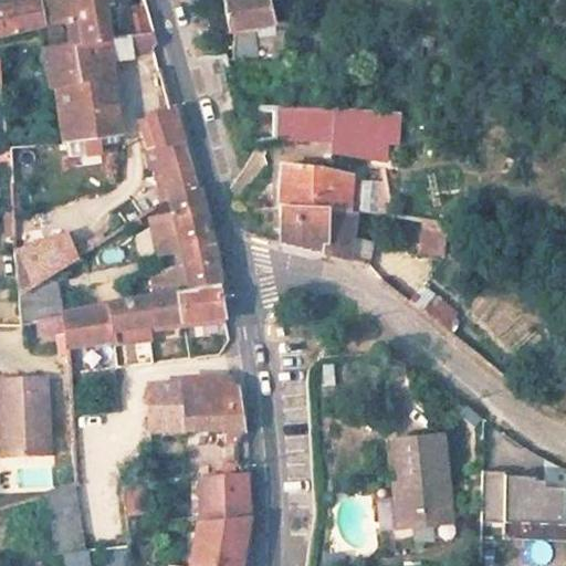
[(0,35),(37,30),(51,93),(56,92),(81,85),(75,45),(70,0),(53,0),(43,2),(10,9),(0,10),(0,35)]
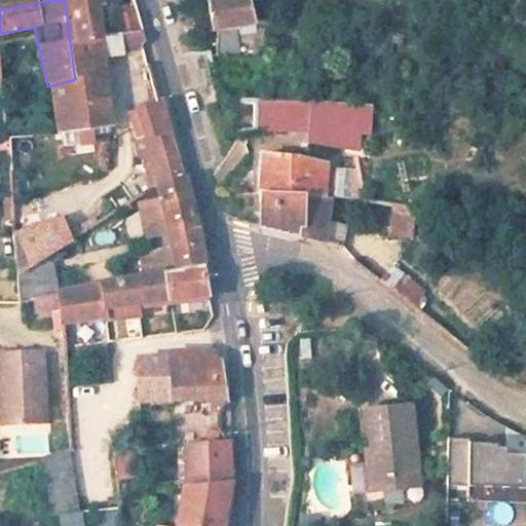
[(98,40),(91,0),(65,0),(70,42),(98,40)]
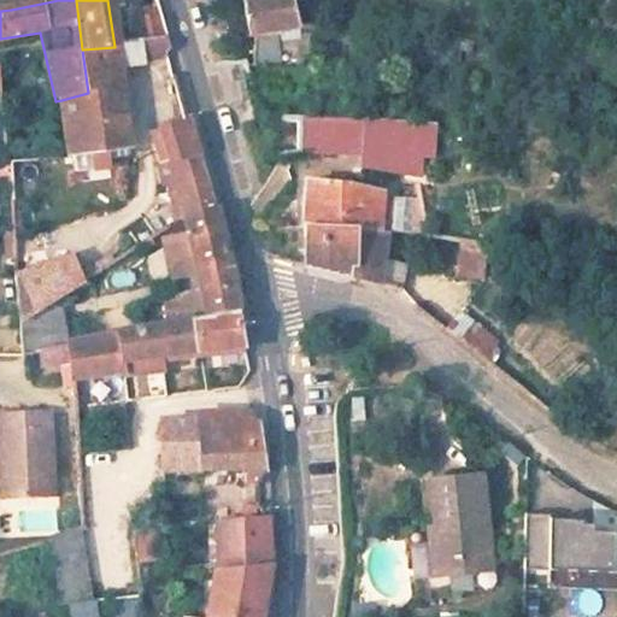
[(298,22),(293,0),(242,0),(250,28),(254,28),(298,22)]
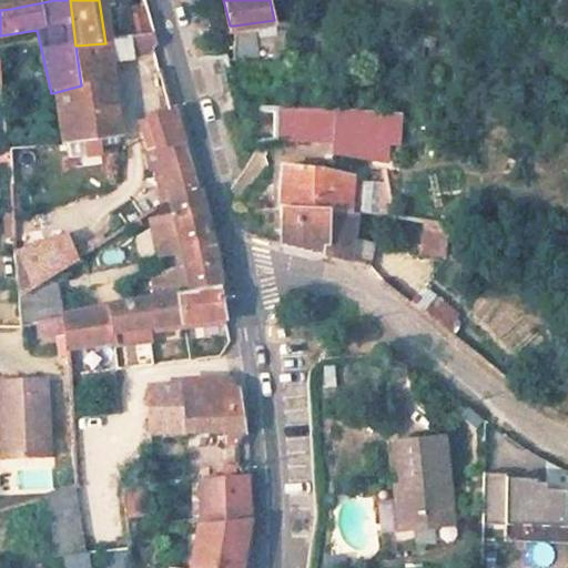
[(149,13),(130,19),(131,40),(155,39),(149,13)]
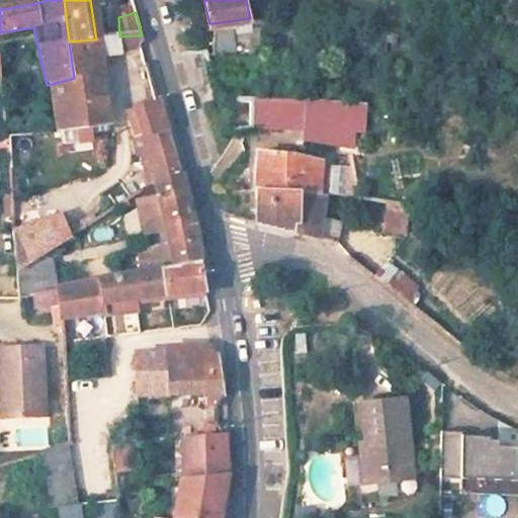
[(213,44),(213,57),(252,60),(250,18),(213,23),(213,44)]
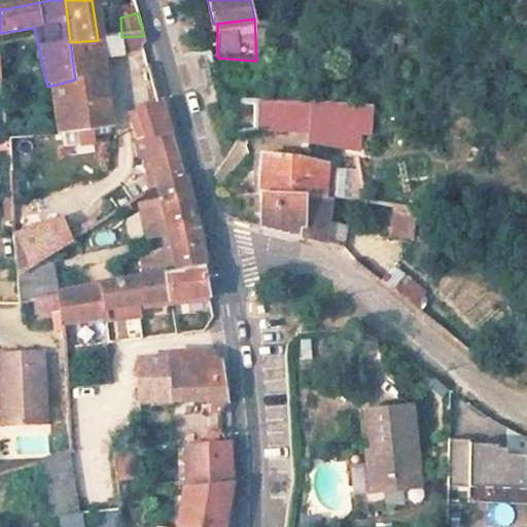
[(118,53),(149,51),(144,36),(121,37),(116,38),(118,53)]
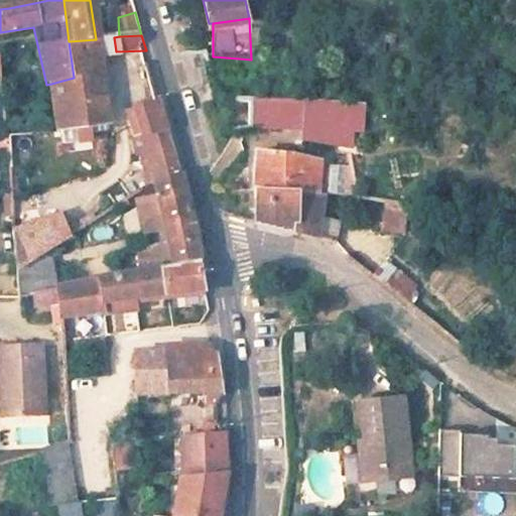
[(116,51),(114,37),(96,39),(99,51),(116,51)]
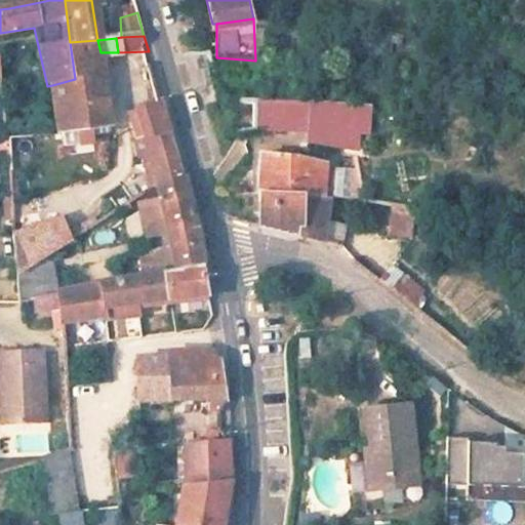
[(52,85),(58,131),(107,124),(107,93),(101,52),(97,40),(70,42),(75,79),(52,85)]
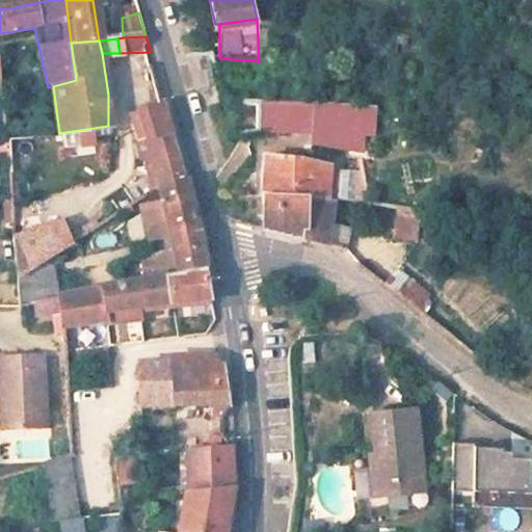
[(193,108),(223,101),(214,58),(212,50),(178,55),(193,108)]
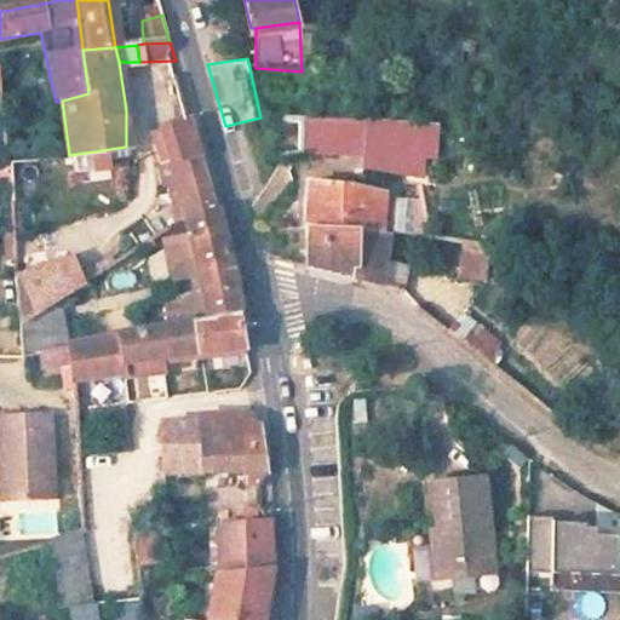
[(240,177),(256,172),(252,156),(270,153),(285,158),(298,155),(300,120),(260,118),(225,126),(240,177)]
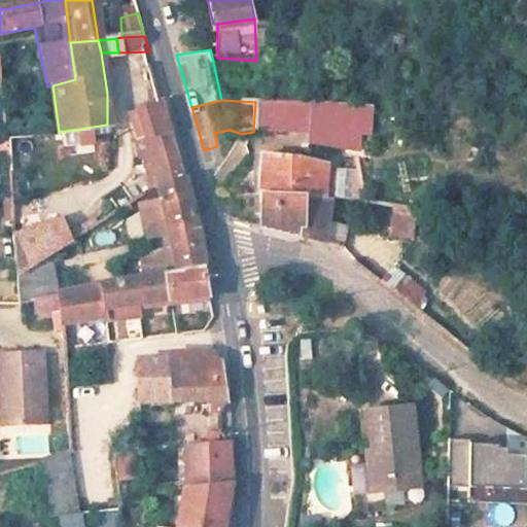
[(163,102),(134,108),(154,183),(184,177),(163,102)]
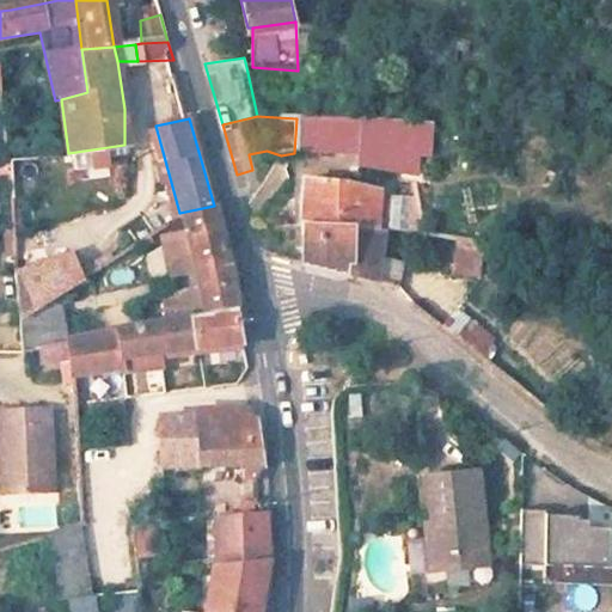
[(294,153),(355,155),(354,164),(417,167),(414,124),(367,122),(297,118),(294,153)]
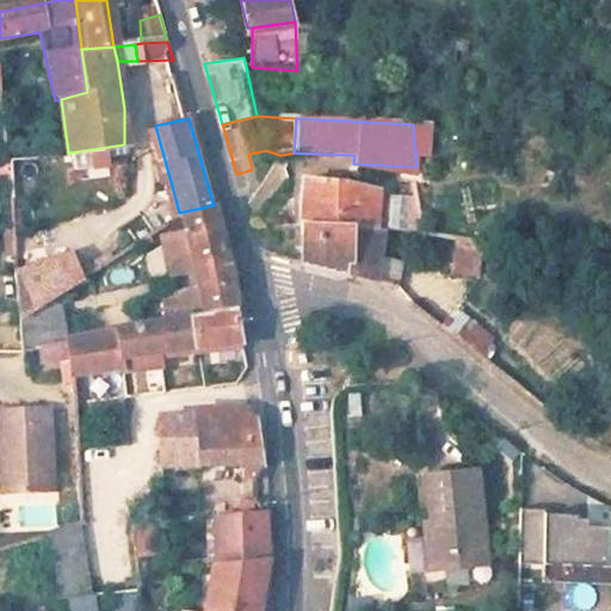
[(79,173),(104,168),(102,152),(76,156),(79,173)]
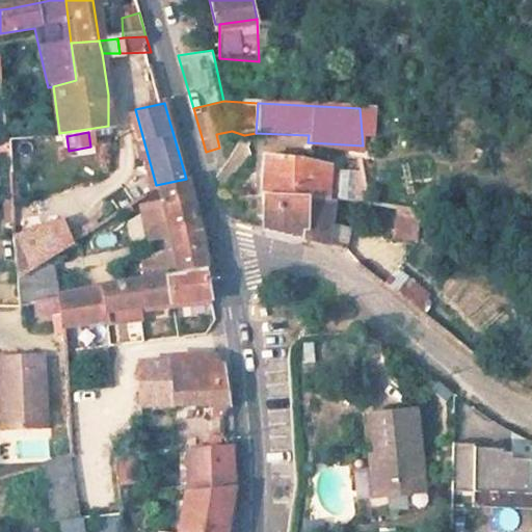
[(319,161),(265,158),(264,178),(329,181),(331,168),(333,165),(319,161)]
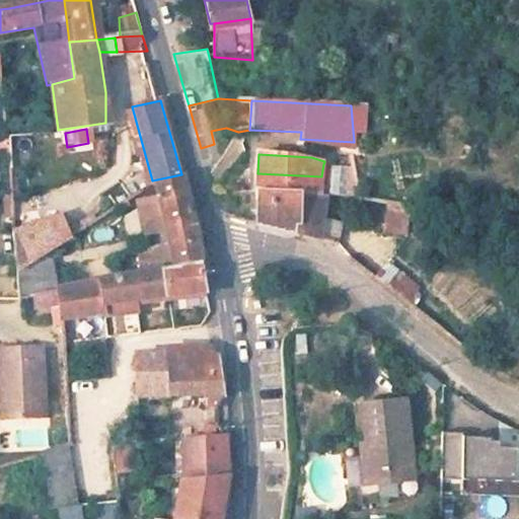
[(346,166),(323,164),(321,176),(319,195),(326,196),(344,197),(346,166)]
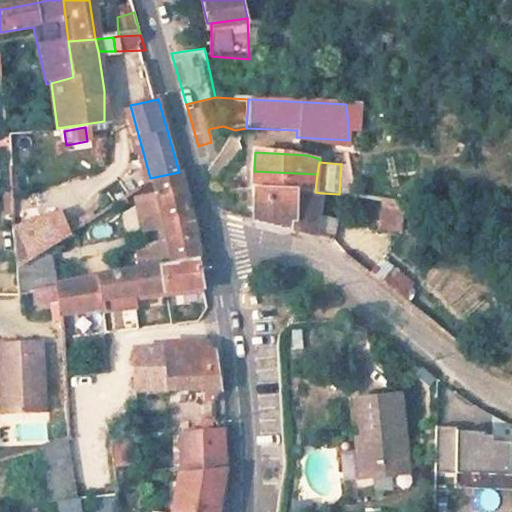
[(295,192),(315,192),(317,174),(254,171),(254,190),(295,192)]
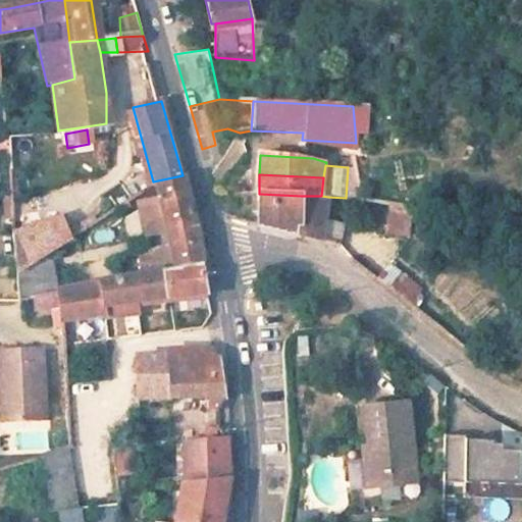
[(153,250),(156,274),(203,265),(198,226),(183,175),(153,181),(169,246),(153,250)]
